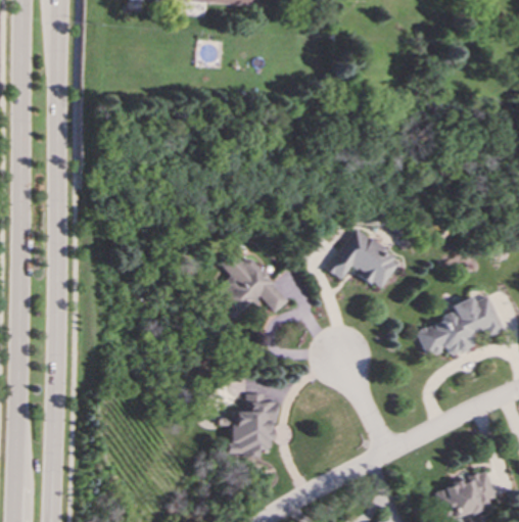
[(329,271),(342,280),(352,265),(364,273),(362,276),(382,289),(403,258),(357,229),(329,271)]
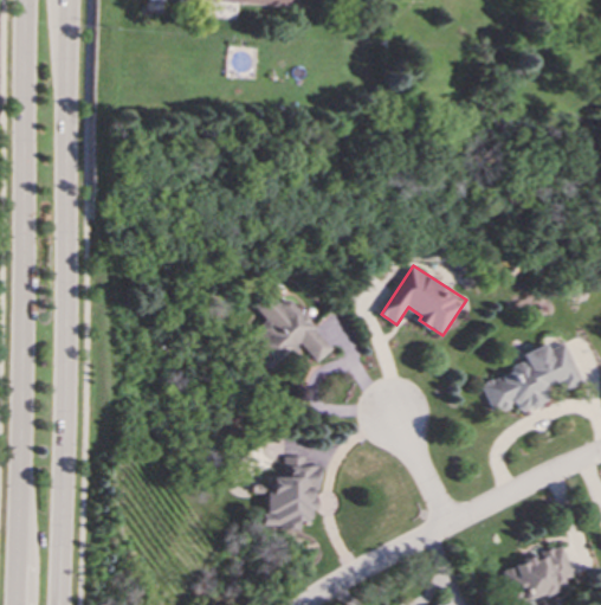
[(334,349),(292,297),(283,304),(273,294),(257,307),(270,322),(249,339),(272,368),(302,345),(316,364),(334,349)]
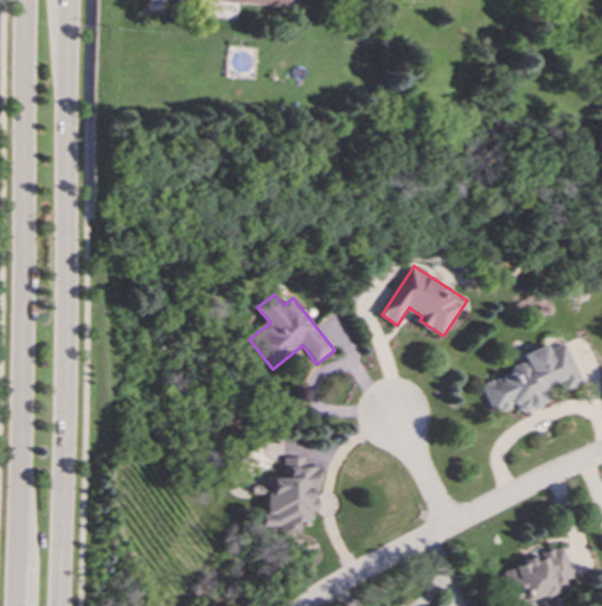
[(484,384),(494,415),(517,407),(519,414),(551,402),(546,388),(562,383),(565,391),(584,386),(569,343),(550,350),(549,346),(525,355),(527,362),(512,368),(514,374),(484,384)]
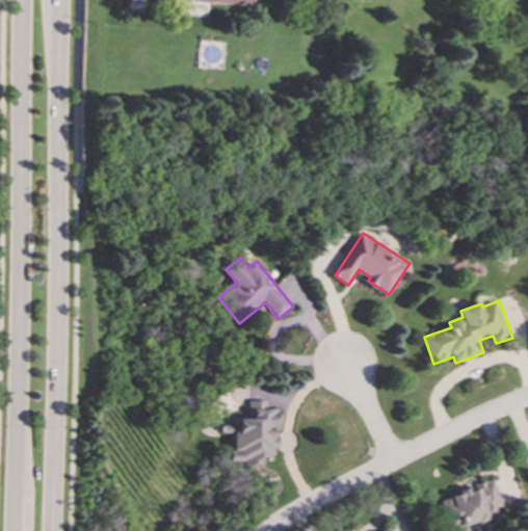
[(233,461),(271,465),(273,449),(275,449),(278,431),(281,431),(283,409),(268,408),(269,402),(251,400),(248,419),(237,418),(236,426),(226,425),(225,432),(236,433),(233,461)]
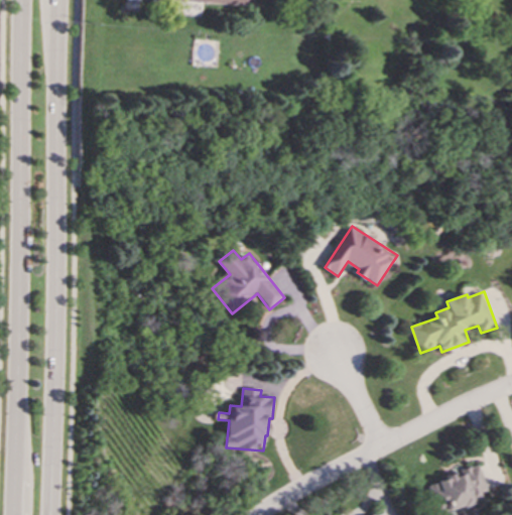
[(427,484),(437,514),(440,514),(490,498),(481,467),(427,484)]
